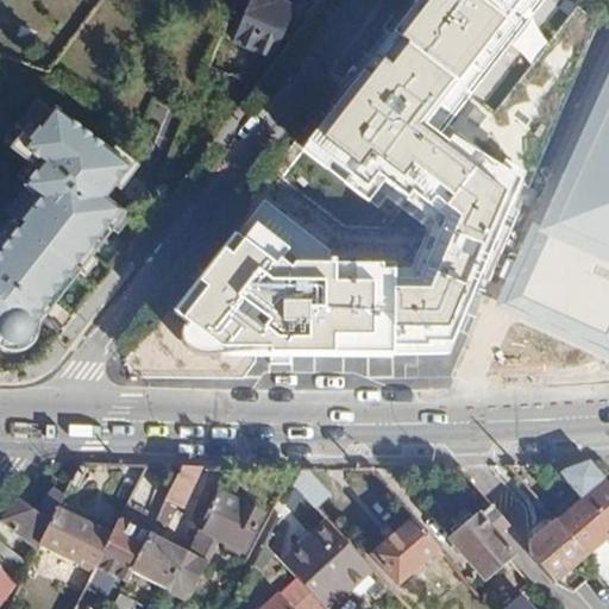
[(336,252),(271,205),(245,240),(232,236),(170,311),(186,322),(182,333),(182,341),(189,352),(457,360),(523,187),(447,127),(546,0),(418,0),(300,151),(368,205),(384,184),(441,230),(414,263),(336,259),(336,252)]
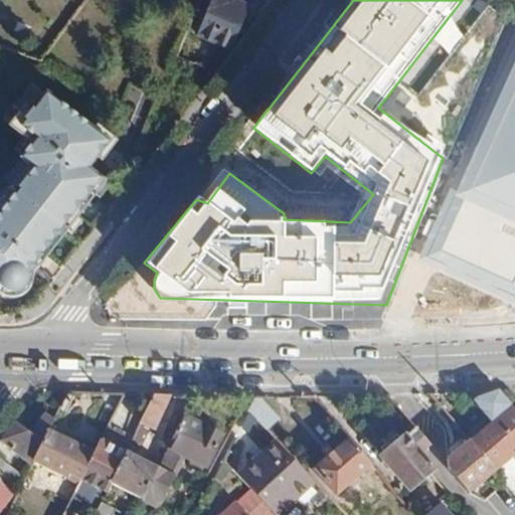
[(233,4),(223,0),(214,0),(199,37),(232,50),(248,10),(233,4)]
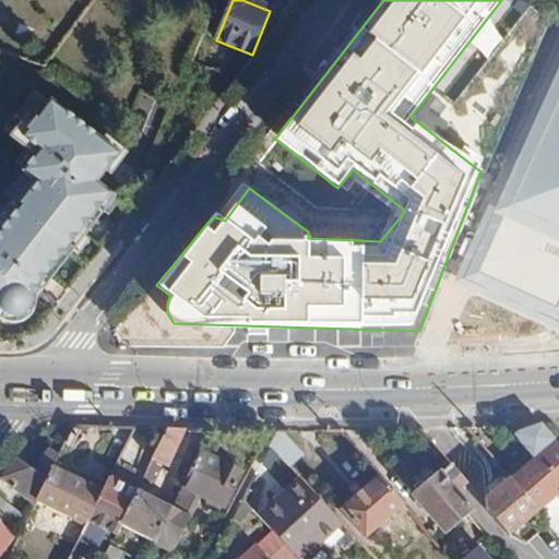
[(558,51),(456,282),(558,328),(558,51)]
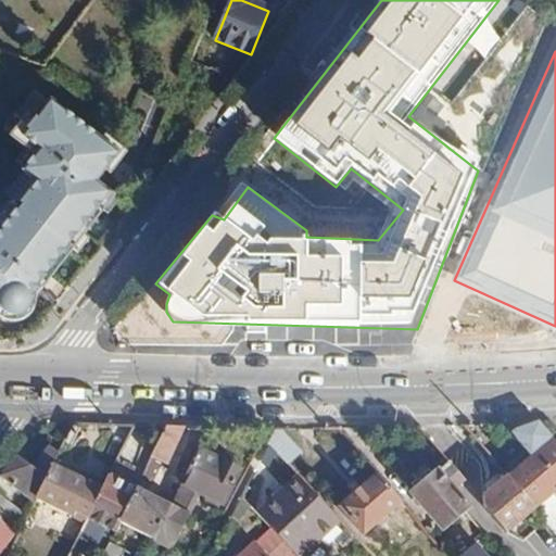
[(0,324),(8,324),(20,317),(29,303),(29,295),(38,285),(42,288),(100,215),(115,194),(97,182),(118,151),(61,109),(49,125),(42,119),(27,140),(48,154),(38,168),(46,174),(29,198),(34,201),(27,210),(19,202),(10,222),(0,220),(0,324)]
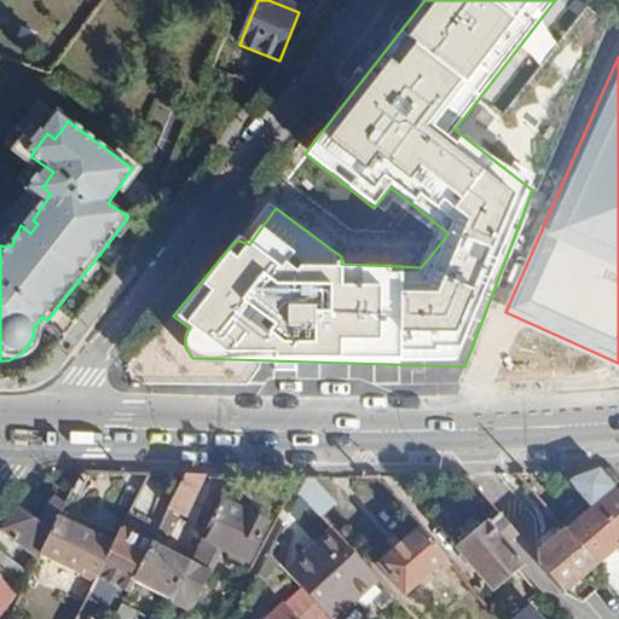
[(284,208),(307,214),(317,181),(294,175),(284,208)]
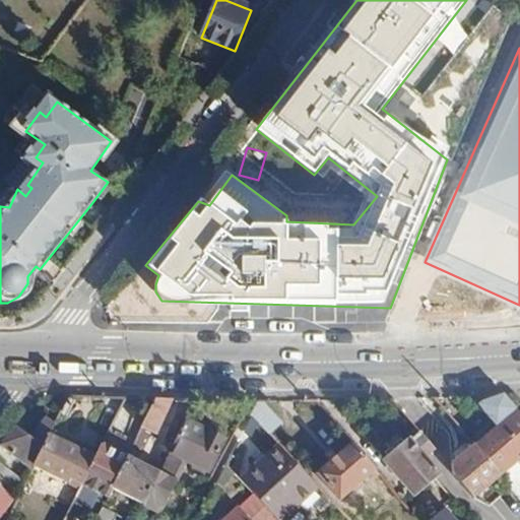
[(495,427),(472,446),(499,477),(519,460),(519,459),(519,414),(504,395),(477,404),(495,427)]
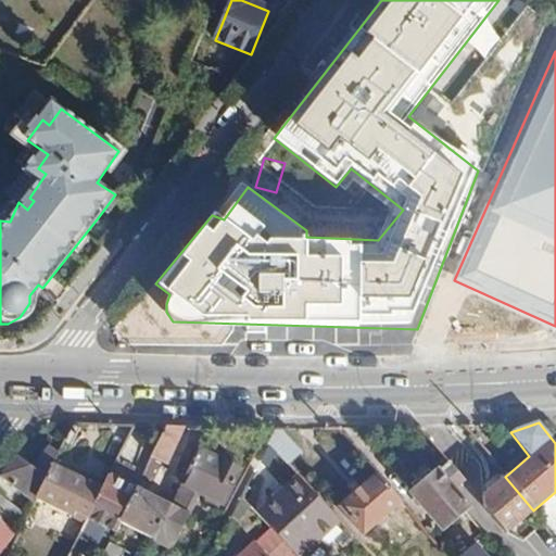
[(182,426),(166,425),(149,458),(162,465),(182,426)]
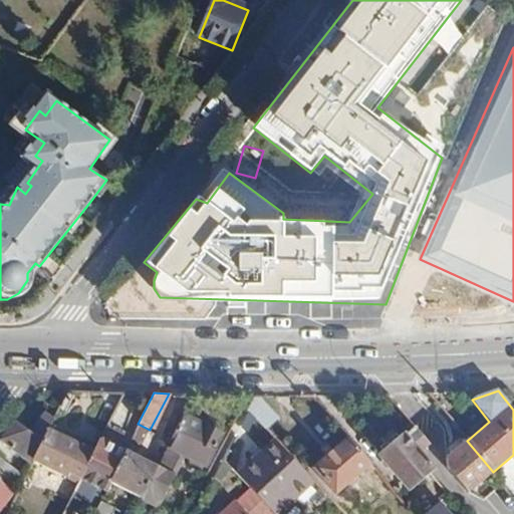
[(254,396),(245,412),(262,429),(275,417),(255,396),(254,396)]
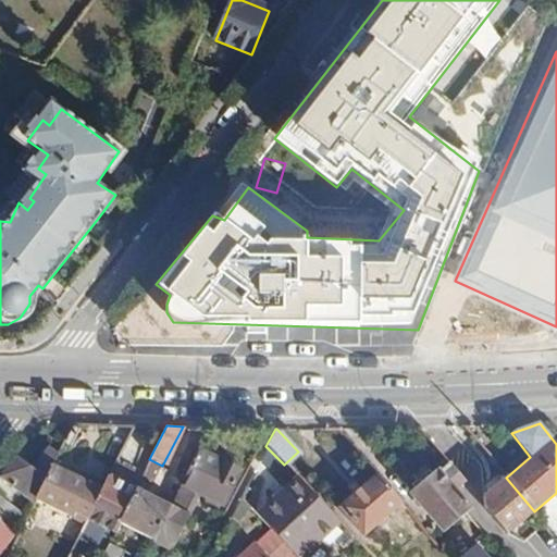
[(15,458),(0,477),(0,480),(33,506),(35,499),(51,467),(61,446),(53,444),(34,468),(15,458)]
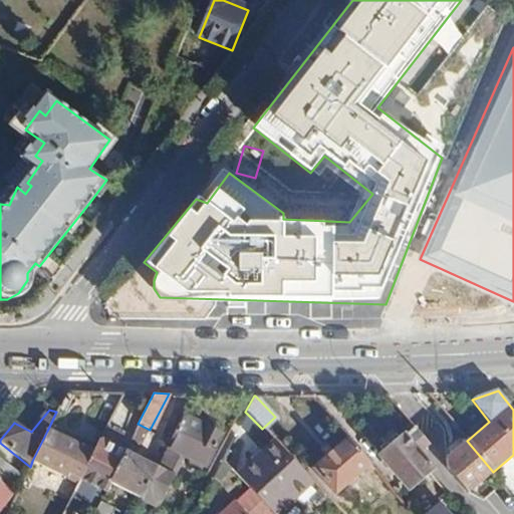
[(158,466),(142,498),(165,510),(191,457),(205,465),(221,434),(183,416),(158,466)]
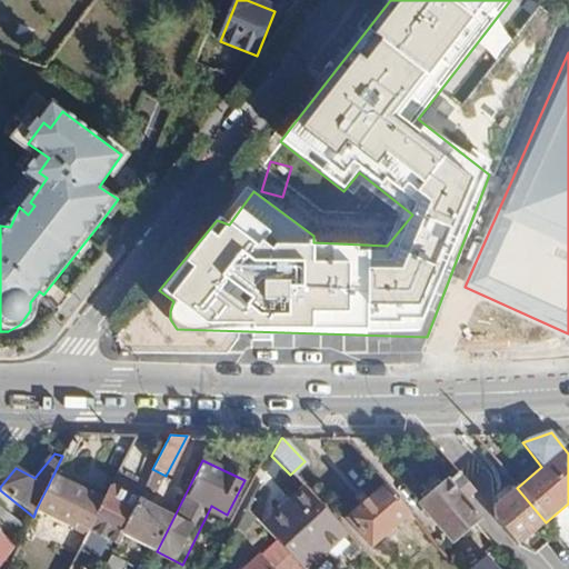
[(116,473),(102,501),(88,530),(68,568),(83,568),(91,555),(89,548),(97,533),(115,542),(120,532),(138,497),(129,493),(135,483),(116,473)]
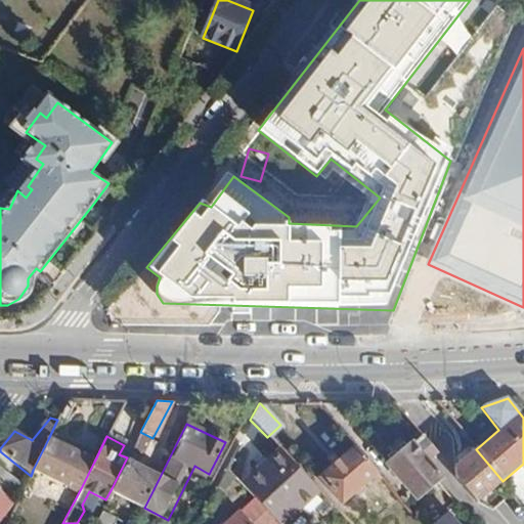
[(421,437),(387,466),(415,499),(439,479),(424,462),(434,453),(421,437)]
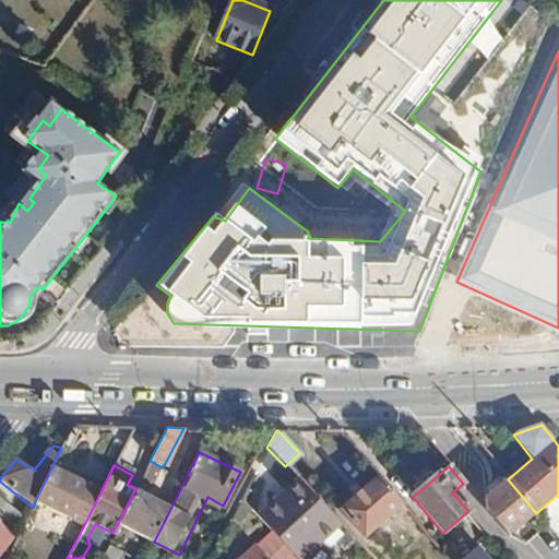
[(100,492),(51,468),(35,501),(71,520),(73,514),(86,521),(100,492)]
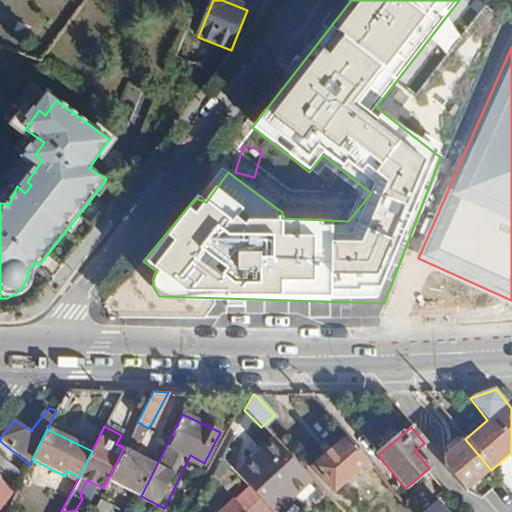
[(343,434),(306,465),(329,492),(367,460),(343,434)]
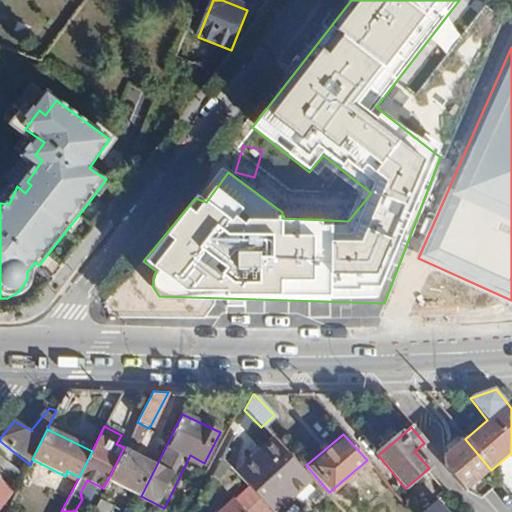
[(234,472),(249,489),(271,511),(277,511),(290,500),(287,497),(308,478),(271,438),(240,467),(239,466),(234,472)]
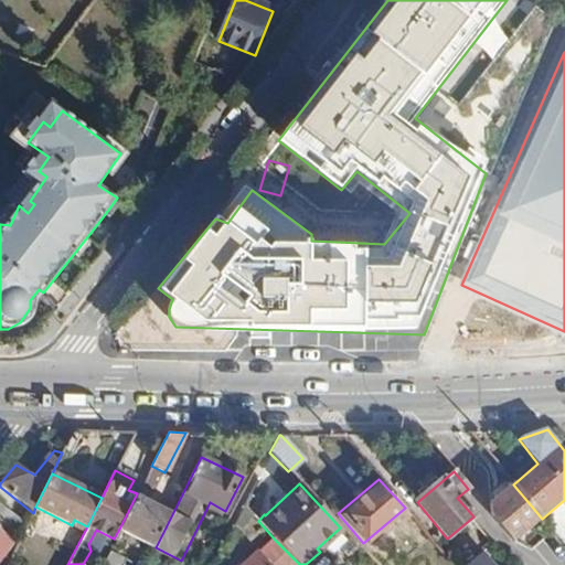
[(513,484),(486,508),(515,542),(542,519),(513,484)]
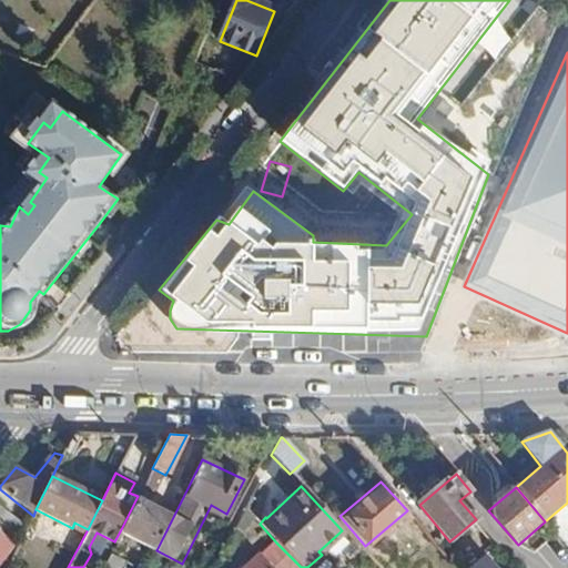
[(174,515),(138,496),(120,531),(156,550),(174,515)]
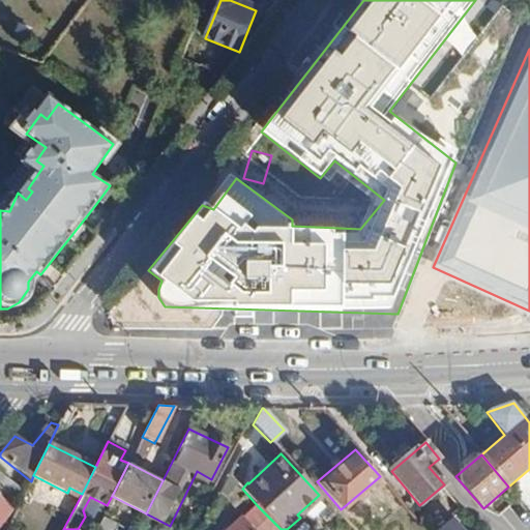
[(529,493),(522,483),(514,490),(529,508),(529,493)]
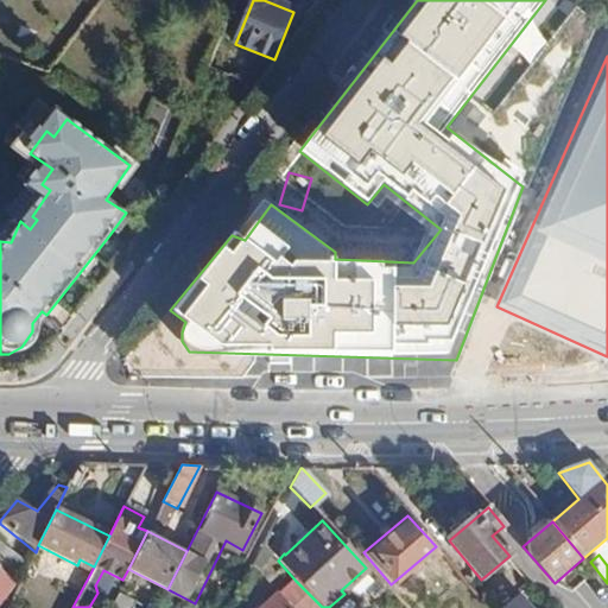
[(322,607),(296,581),(265,607),(322,607)]
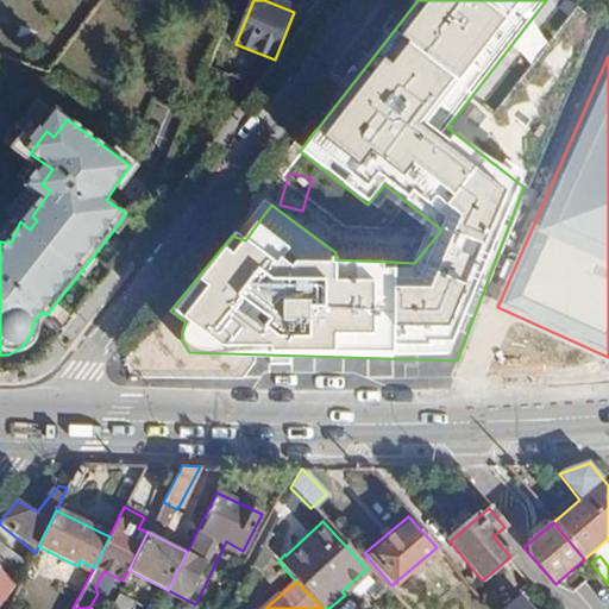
[(194,608),(165,594),(157,608),(194,608)]
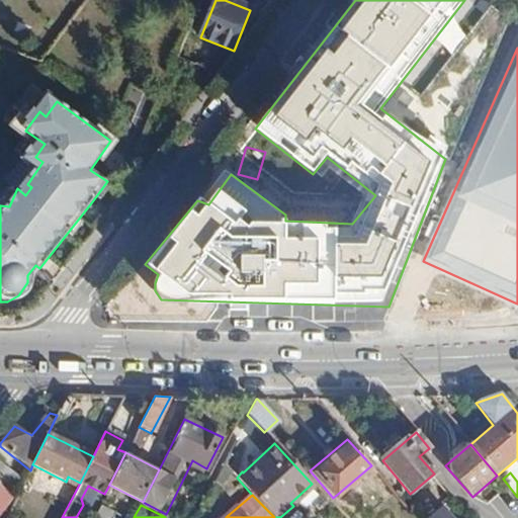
[(449,517),(439,506),(425,517),(449,517)]
